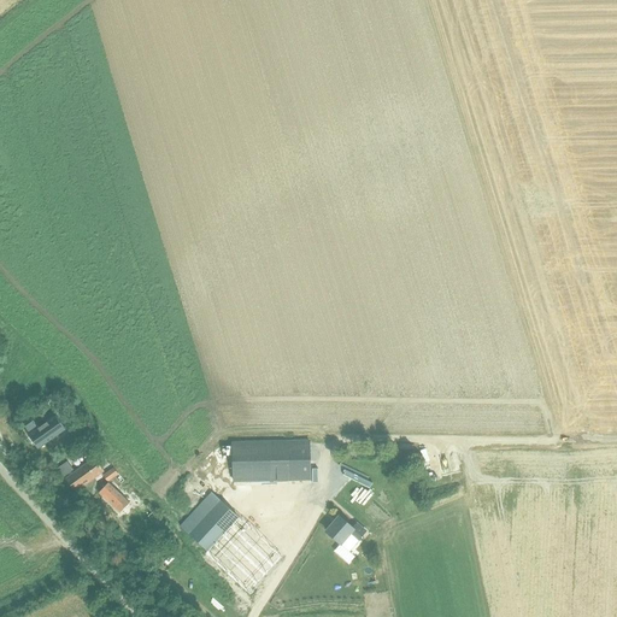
[(34,421),(25,427),(28,432),(30,434),(29,435),(33,442),(39,450),(41,447),(48,442),(57,436),(56,435),(54,434),(57,433),(63,428),(65,430),(66,429),(62,423),(57,416),(39,428),(34,421)]
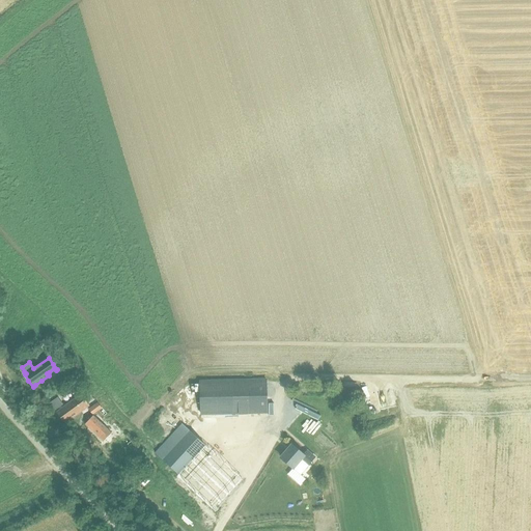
[(68,371),(60,378),(64,383),(72,376),(68,371)]
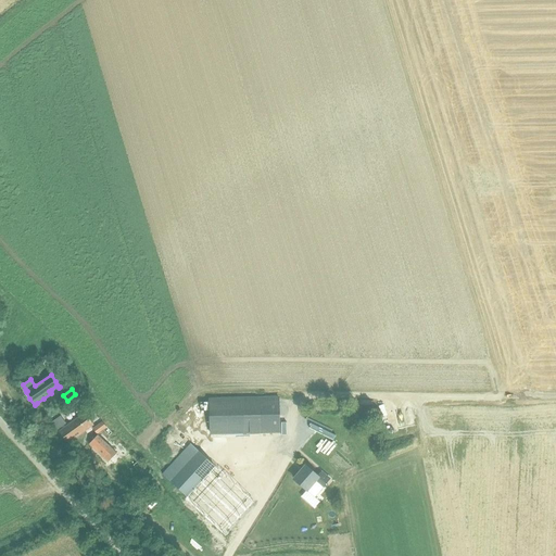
[(209,399),(211,434),(280,432),(279,396),(209,399)]
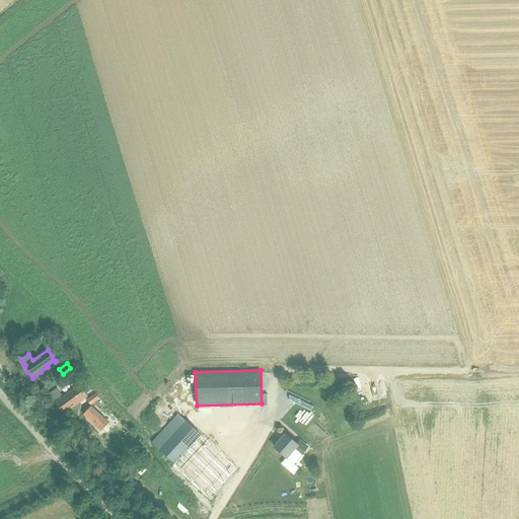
[(62,415),(85,398),(78,388),(56,404),(62,415)]
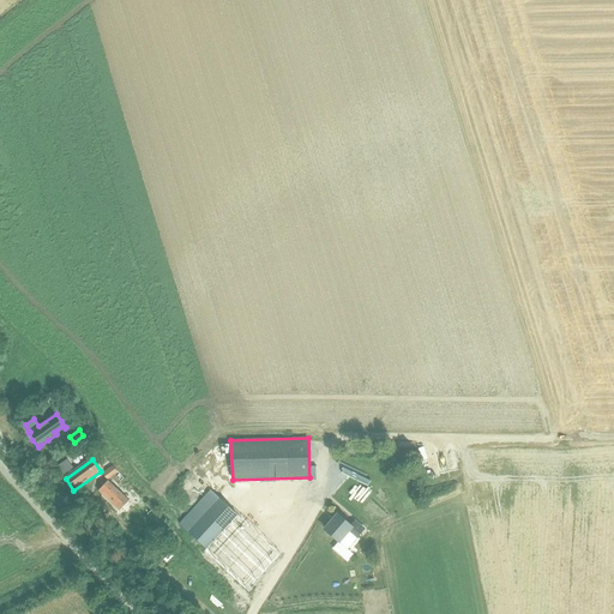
[(121,511),(128,503),(108,483),(101,492),(121,511)]
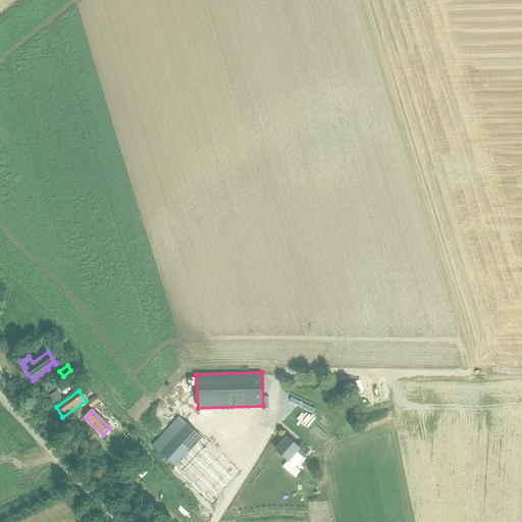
[(202,437),(179,417),(153,446),(175,466),(202,437)]
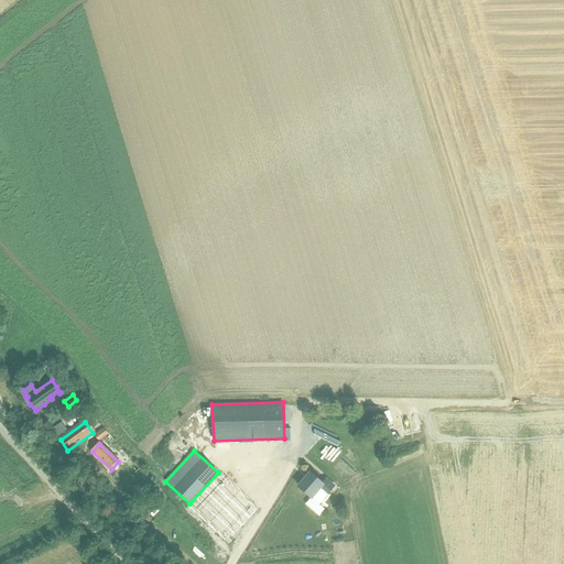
[(219,473),(218,473),(190,503),(187,506),(209,525),(227,542),(240,528),(258,509),(248,500),(230,484),(223,476),(219,473)]
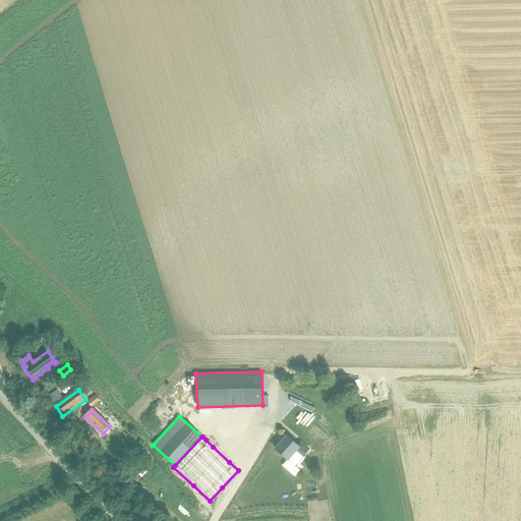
[(280,445),(276,449),(280,452),(283,455),(287,459),(288,459),(295,466),(298,463),(304,456),(303,455),(306,452),(308,449),(305,446),(301,443),(299,445),(298,447),(291,441),(287,437),(284,440),(284,441),(283,443),(282,442),(280,445)]
